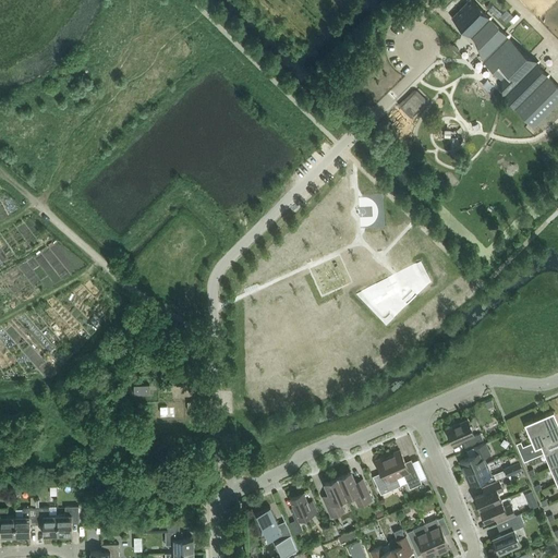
[(557,85),(530,57),(472,0),(468,0),(451,17),(511,76),(517,82),(505,94),(529,118),(535,124),(557,101),(557,85)]
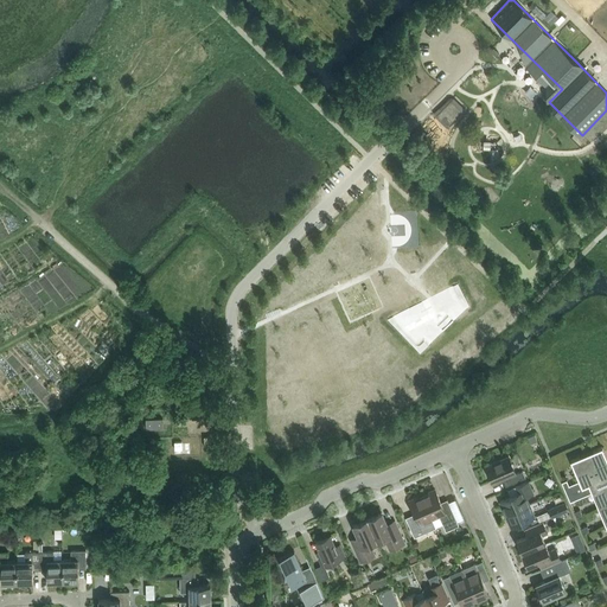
[(551,11),(544,18),(551,25),(558,17),(551,11)]
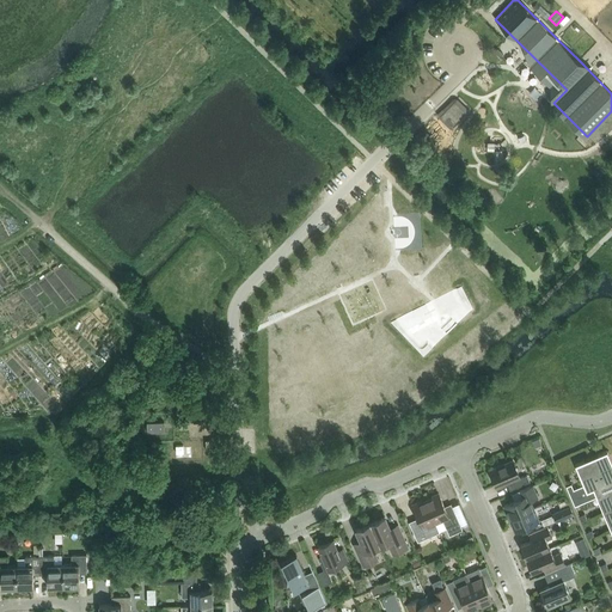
[(187,23),(196,31),(202,24),(193,16),(187,23)]
